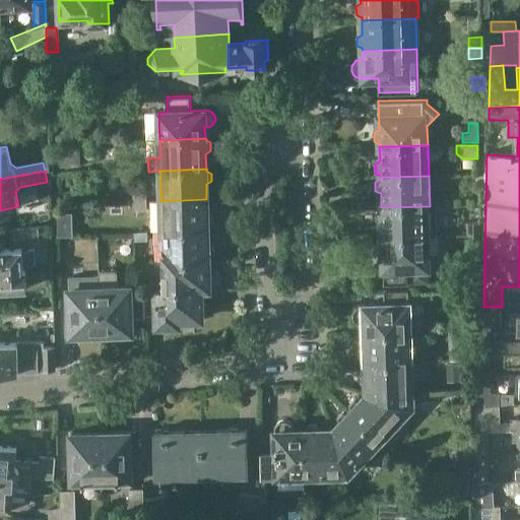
[(207,230),(207,228),(212,223),(212,215),(207,213),(206,199),(160,201),(161,231),(207,230)]
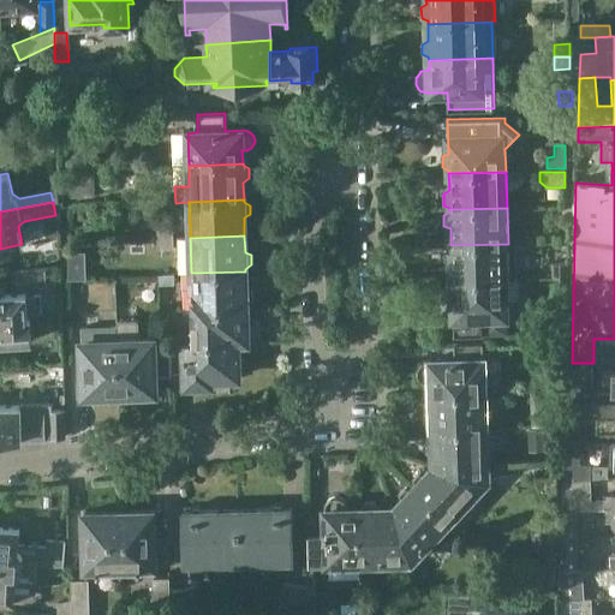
[(174,238),(157,238),(157,250),(174,249),(174,238)]
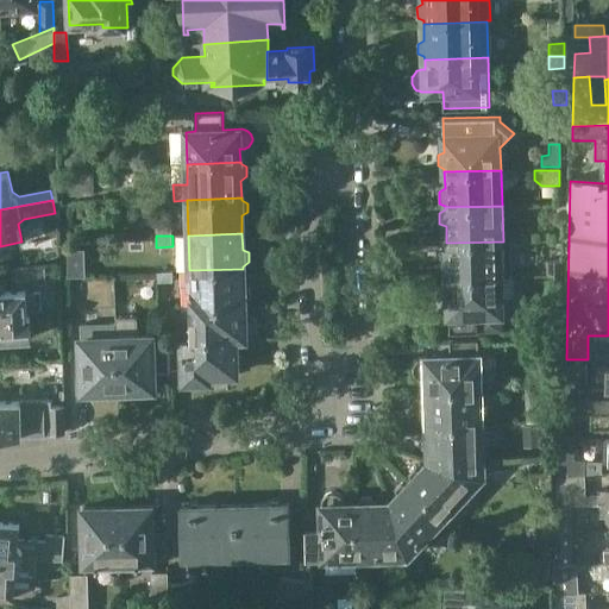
[(447,262),(447,280),(503,277),(515,277),(514,242),(503,242),(446,243),(446,244),(440,248),(440,258),(447,262)]
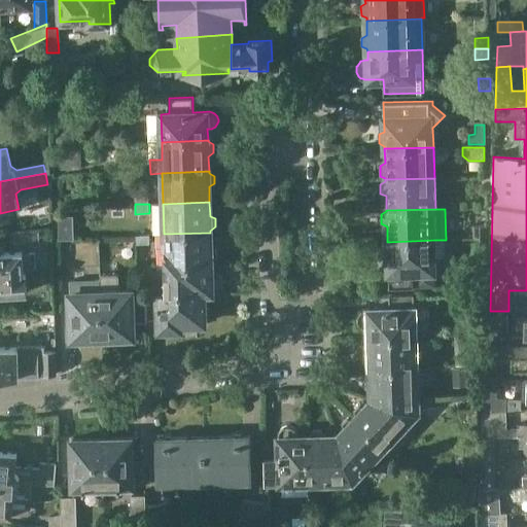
[(72,240),(72,216),(57,216),(57,240),(72,240)]
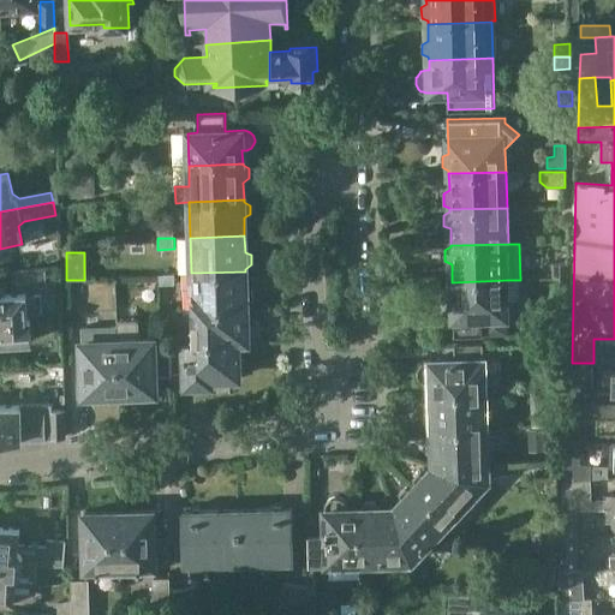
[(568,263),(553,263),(553,279),(568,279),(568,263)]
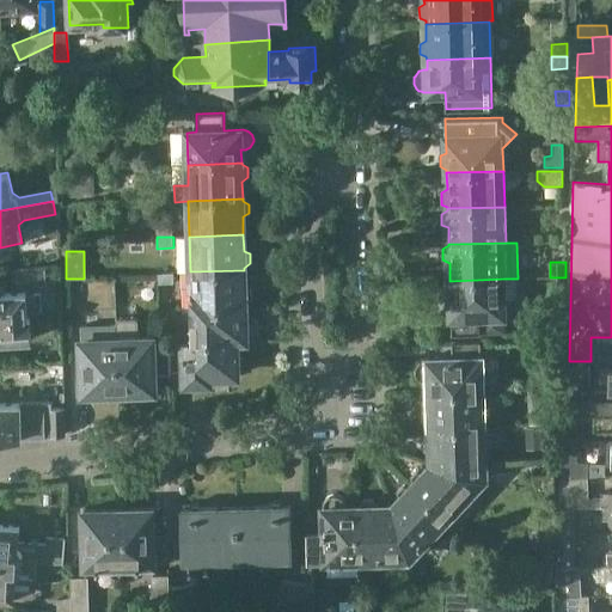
[(44,265),(16,268),(17,285),(46,283),(44,265)]
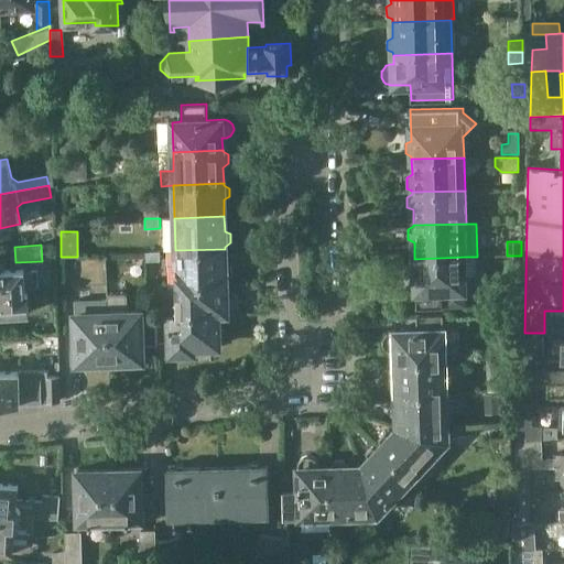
[(226,264),(225,249),(175,250),(175,283),(226,282),(226,279),(231,275),(230,267),(226,264)]
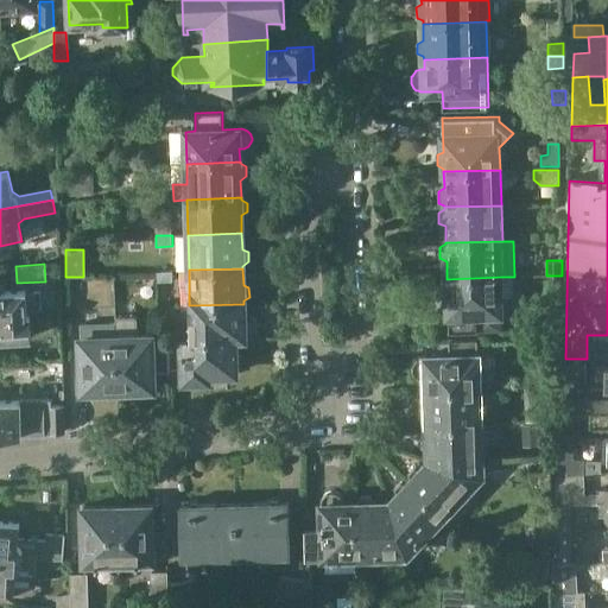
[(157,283),(173,282),(173,271),(157,271),(157,283)]
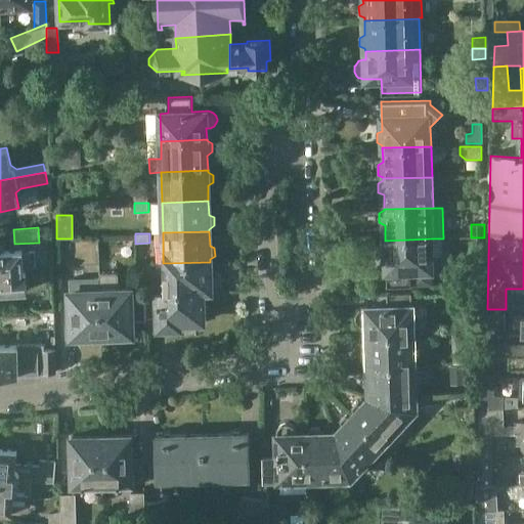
[(434,271),(433,238),(385,241),(380,244),(380,254),(385,256),(386,287),(411,286),(435,285),(434,271)]
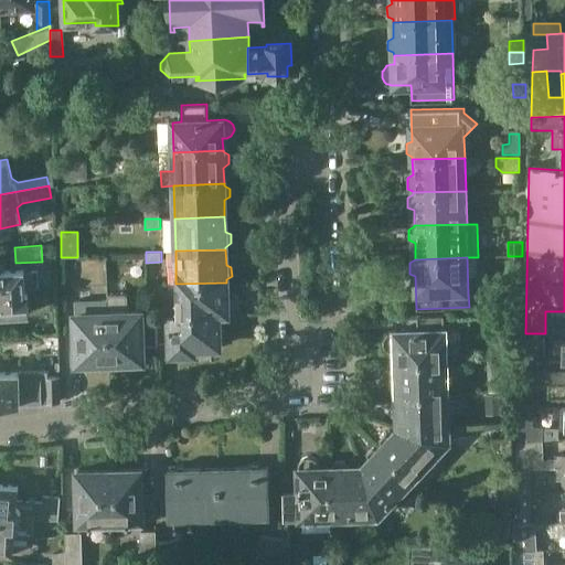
[(0,313),(29,311),(27,291),(25,291),(25,288),(40,287),(38,270),(23,272),(23,269),(4,270),(3,262),(0,262),(0,313)]
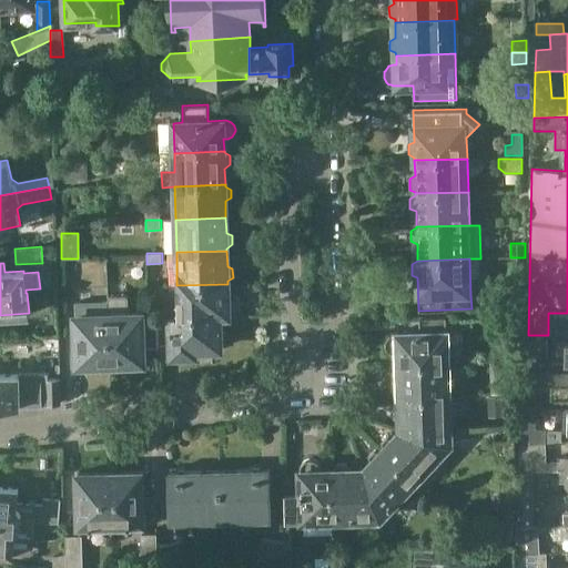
[(176,285),(178,315),(178,316),(220,315),(230,315),(231,315),(233,314),(234,314),(236,313),(237,311),(239,310),(240,308),(240,306),(241,305),(241,303),(240,302),(240,301),(240,300),(237,297),(236,296),(234,295),(232,295),(231,294),(229,295),(227,295),(227,284),(176,285)]
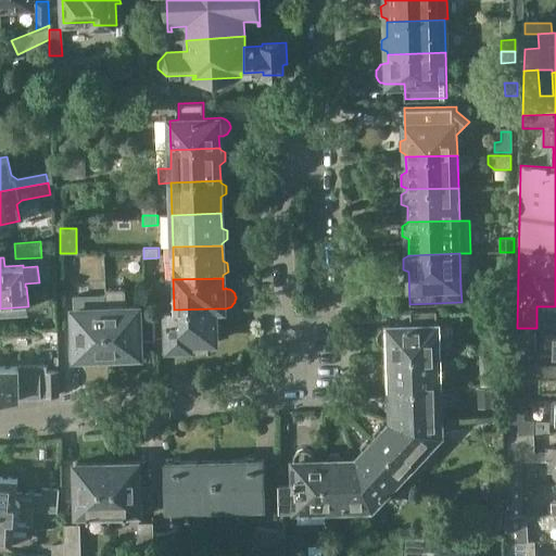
[(140,339),(155,339),(155,317),(143,317),(142,303),(126,303),(125,290),(124,290),(106,290),(105,291),(105,304),(106,304),(108,356),(110,356),(113,362),(122,361),(125,355),(140,355),(140,339)]
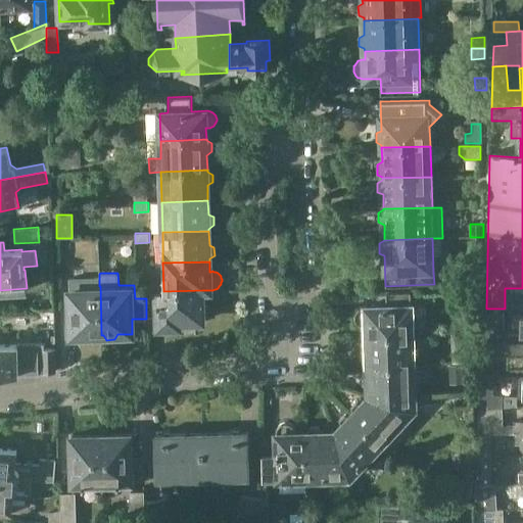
[(100,286),(99,286),(68,287),(70,335),(86,335),(89,340),(97,340),(99,335),(101,335),(100,286)]
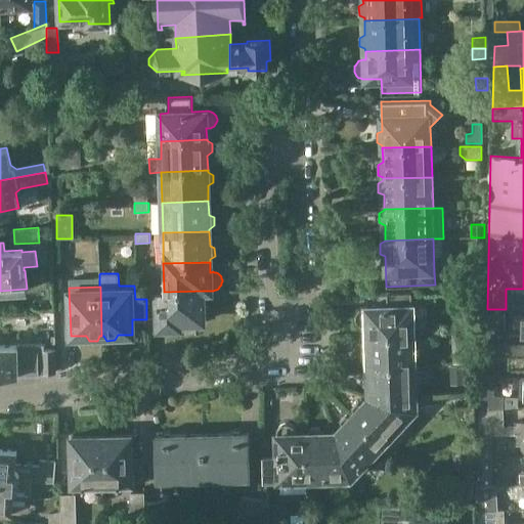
[(507,307),(523,307),(523,290),(507,290),(507,307)]
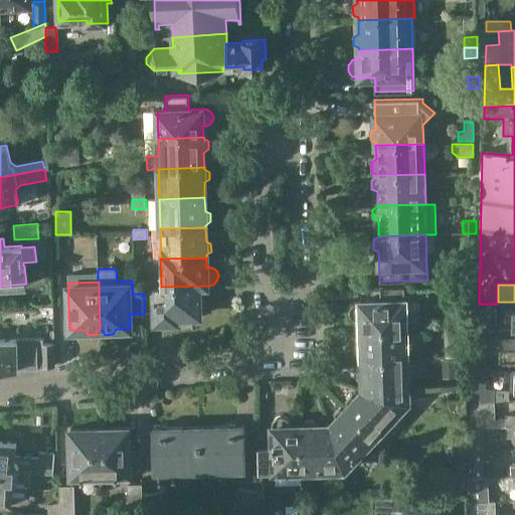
[(205,302),(199,300),(199,286),(161,287),(161,286),(151,286),(152,313),(144,314),(144,327),(156,327),(156,322),(160,322),(163,326),(170,326),(173,321),(176,321),(176,316),(200,316),(200,313),(205,310),(205,302)]
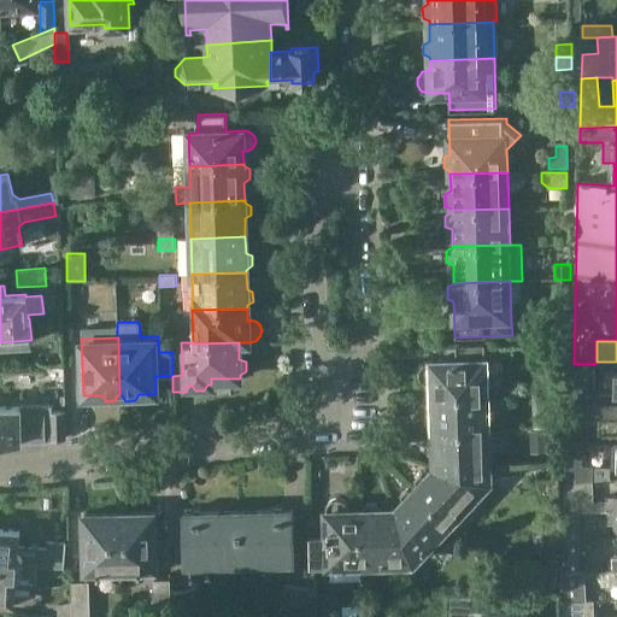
[(433,383),(433,397),(486,394),(485,344),(454,345),(456,362),(432,362),(430,362),(428,362),(427,363),(424,363),(423,365),(422,366),(421,368),(419,370),(419,372),(419,374),(419,376),(421,377),(421,378),(422,380),(423,381),(424,382),(427,383),(428,385),(430,385),(433,383)]
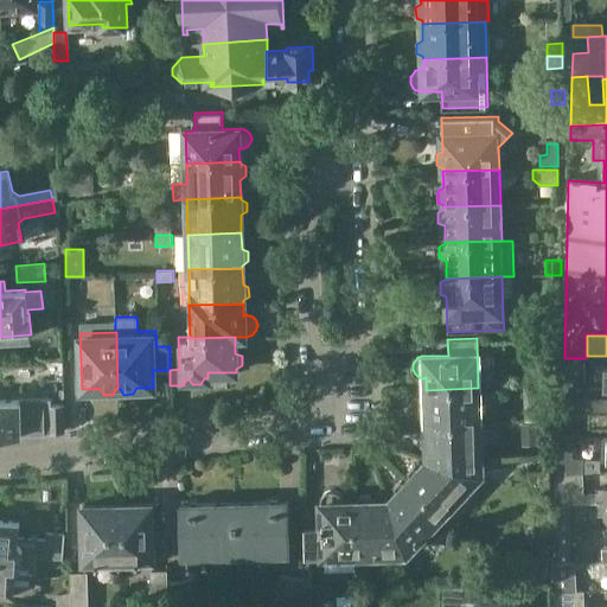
[(585,382),(586,358),(564,358),(564,372),(563,382),(585,382)]
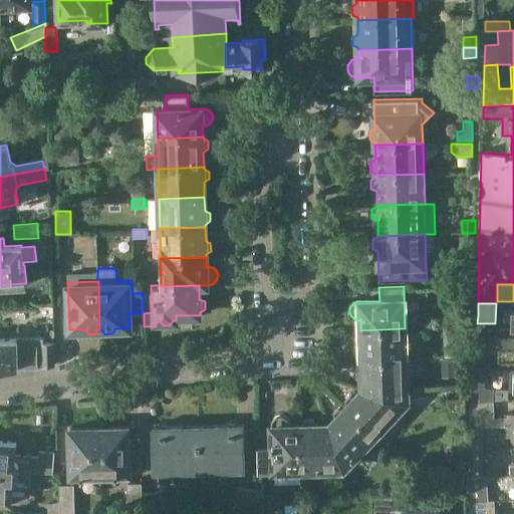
[(360,330),(355,334),(355,343),(361,345),(361,359),(406,358),(405,328),(360,330)]
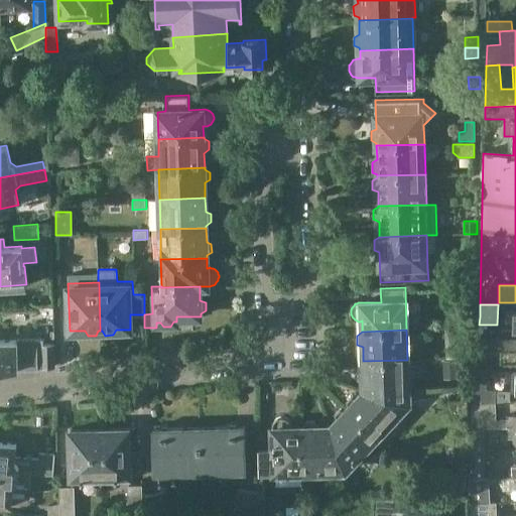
[(515,351),(515,339),(475,338),(474,351),(488,351),(502,351),(502,352),(514,352),(515,351)]
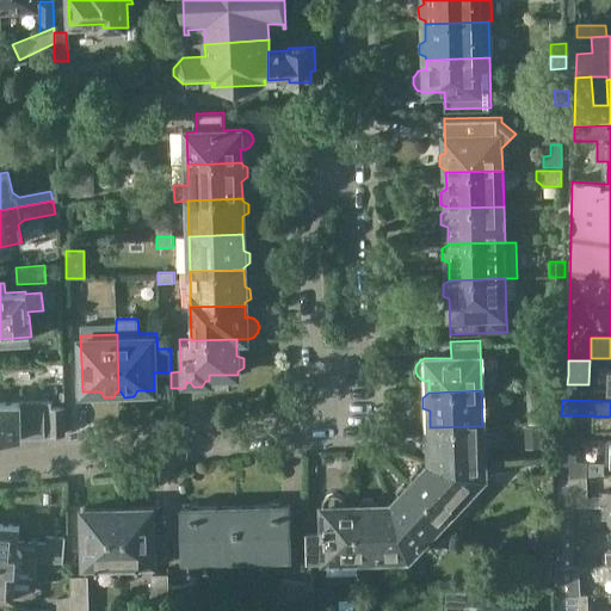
[(5,437),(47,436),(45,417),(22,417),(20,402),(0,402),(0,439),(2,439),(2,437),(5,437)]
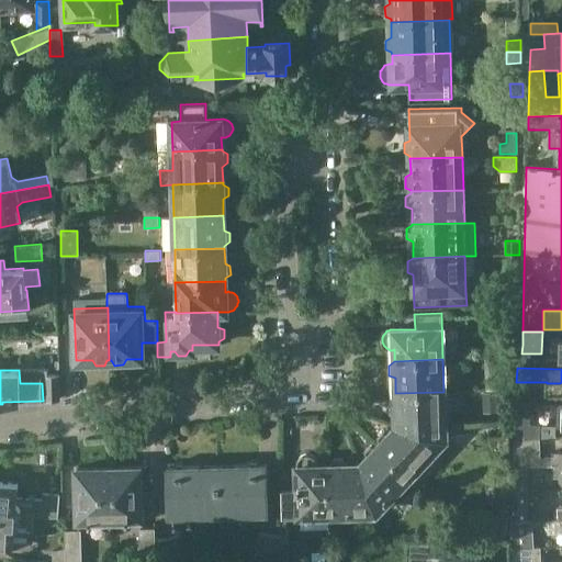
[(47,398),(60,398),(59,374),(46,375),(47,398)]
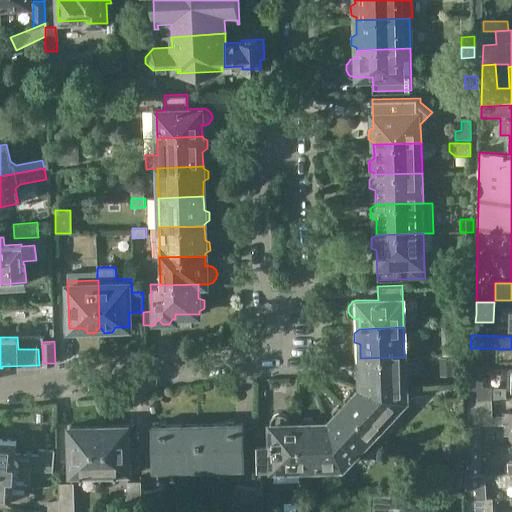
[(463,342),(452,342),(452,355),(464,354),(463,342)]
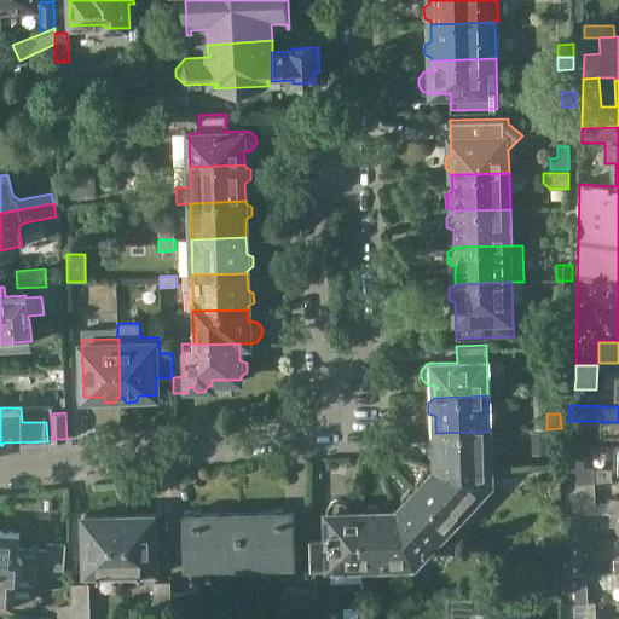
[(584,435),(585,421),(568,421),(567,444),(577,444),(577,435),(584,435)]
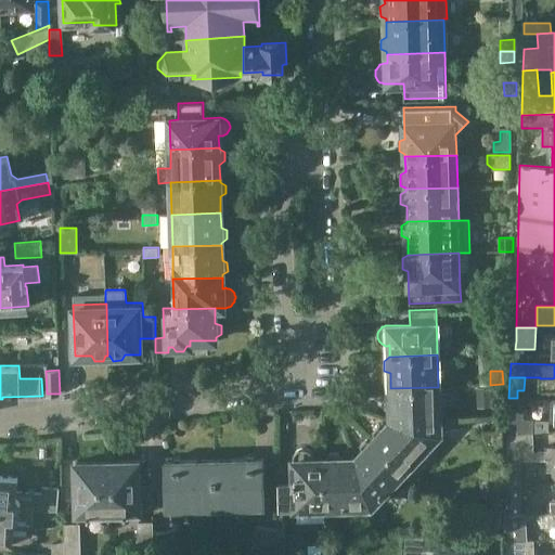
[(554,377),(553,378),(540,378),(540,389),(554,389),(554,377)]
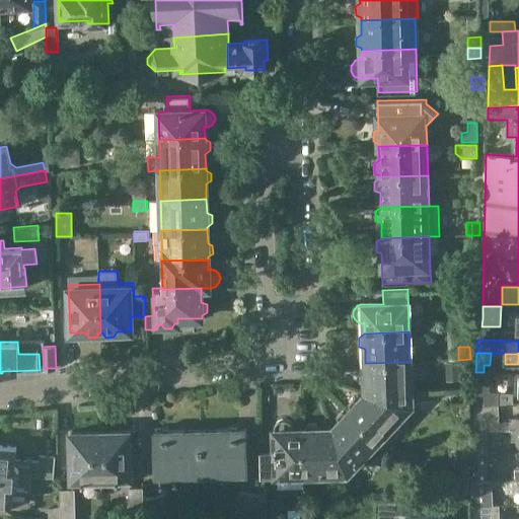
[(449,361),(437,361),(437,372),(450,372),(449,361)]
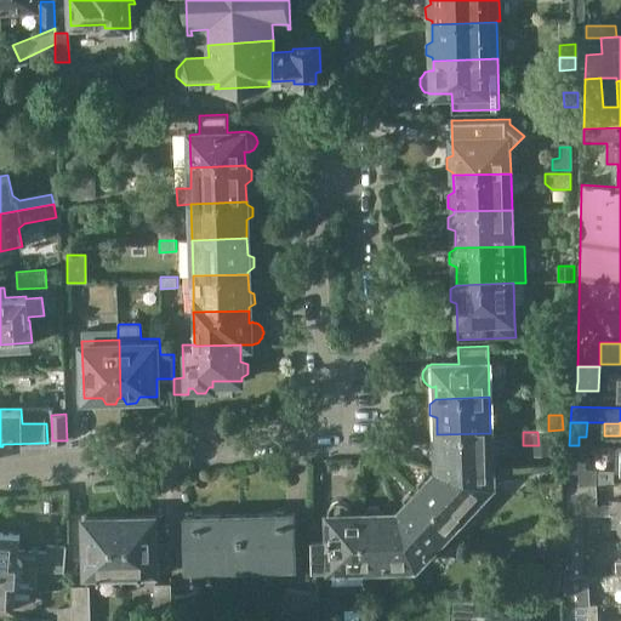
[(438,454),(438,471),(493,468),(490,433),(437,434),(437,436),(431,439),(431,450),(438,454)]
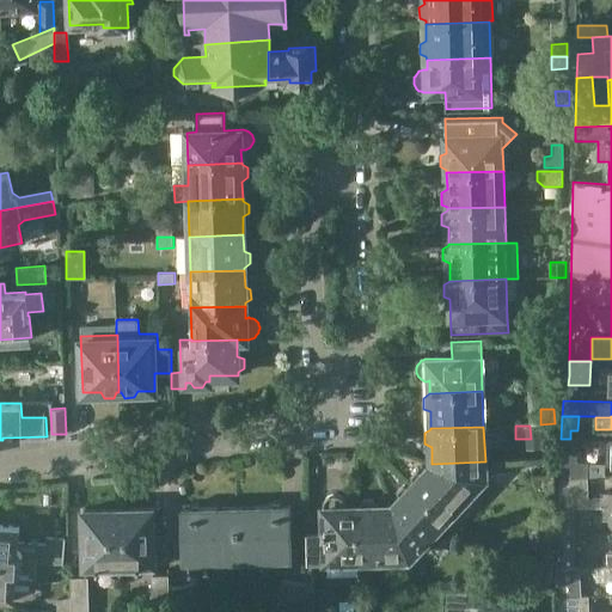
[(561,439),(561,463),(576,464),(577,439),(570,439),(561,439)]
